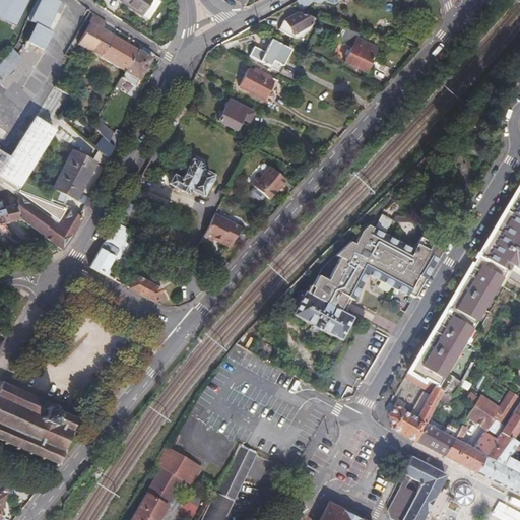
[(0,0),(0,18),(16,27),(29,0),(0,0)]
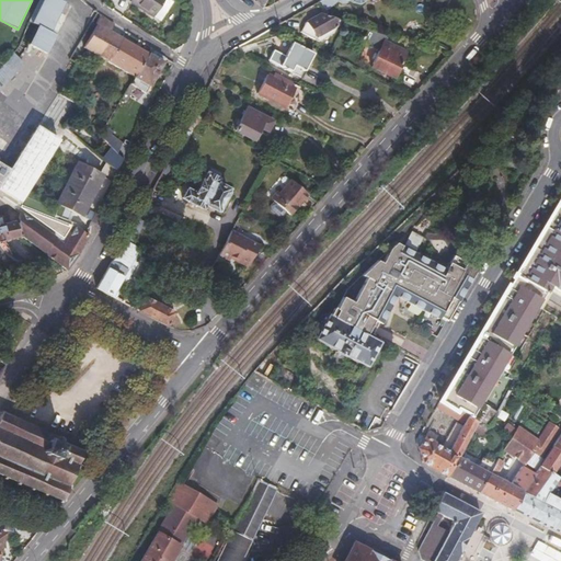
[(39,0),(38,3),(31,22),(38,25),(30,45),(46,53),(55,34),(55,33),(52,32),(60,12),(66,2),(61,0),(39,0)]
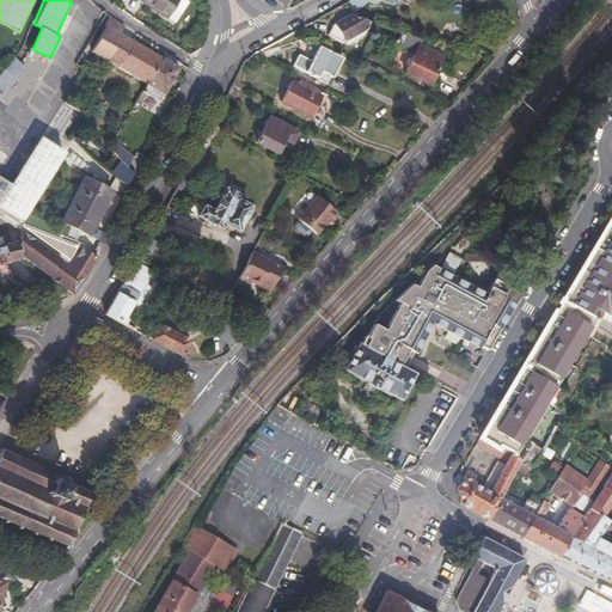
[(141,0),(169,16),(177,0),(141,0)]
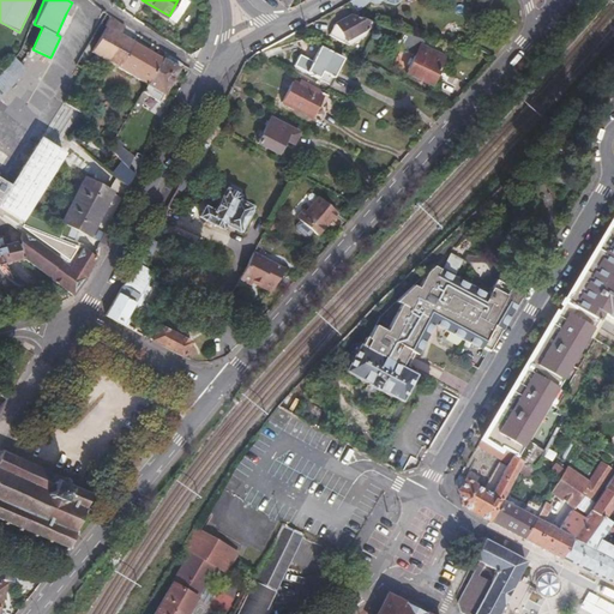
[(282,0),(280,4),(287,10),(293,0),(282,0)]
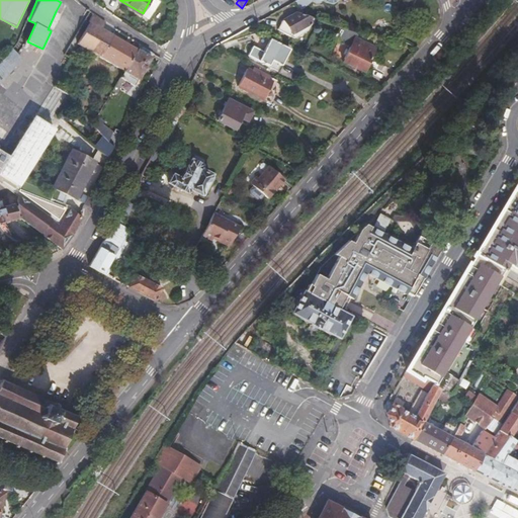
[(48,29),(51,30),(59,13),(56,11),(48,29)]
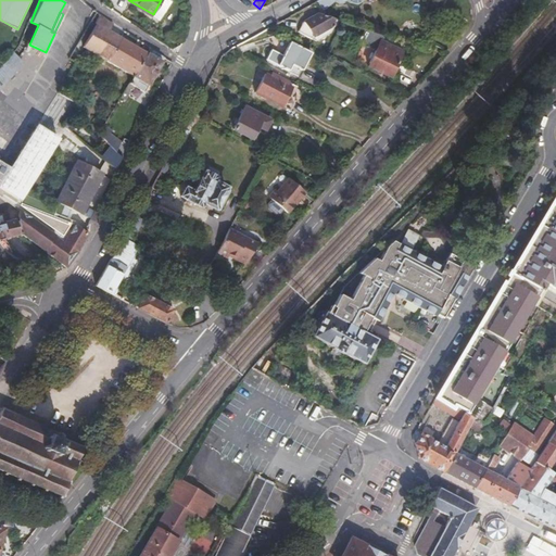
[(329,17),(323,14),(317,13),(299,22),(294,30),(326,46),(339,21),(329,17)]
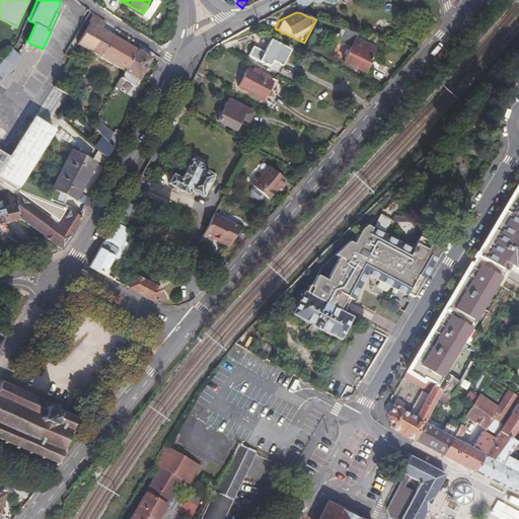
[(106,23),(94,14),(89,22),(90,22),(102,29),(106,23)]
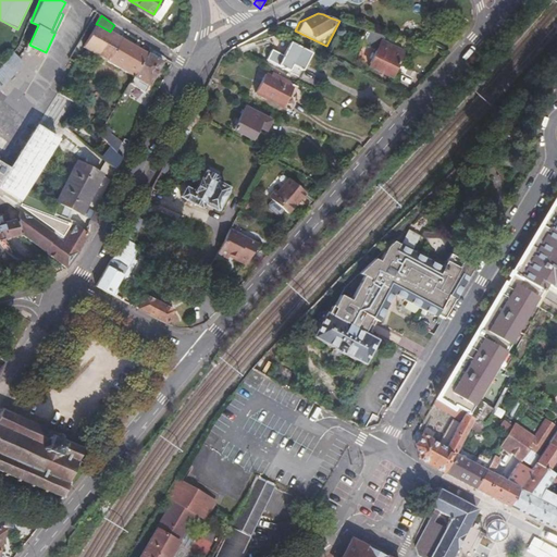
[(110,32),(97,24),(84,47),(103,59),(134,78),(148,54),(110,32)]
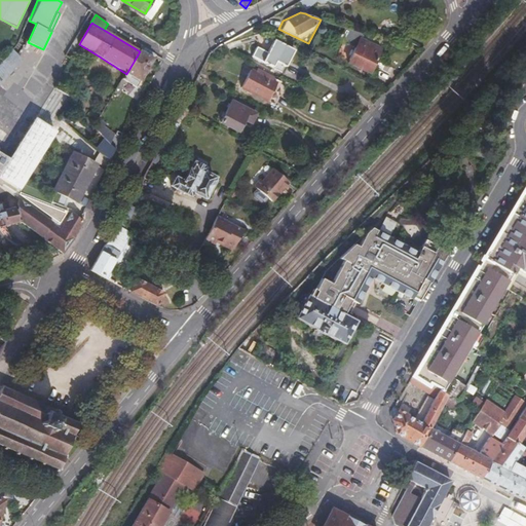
[(358,40),(361,34),(343,28),(340,35),(338,34),(336,37),(338,38),(337,40),(353,48),(345,63),(370,75),(376,64),(372,61),(377,50),(358,40)]
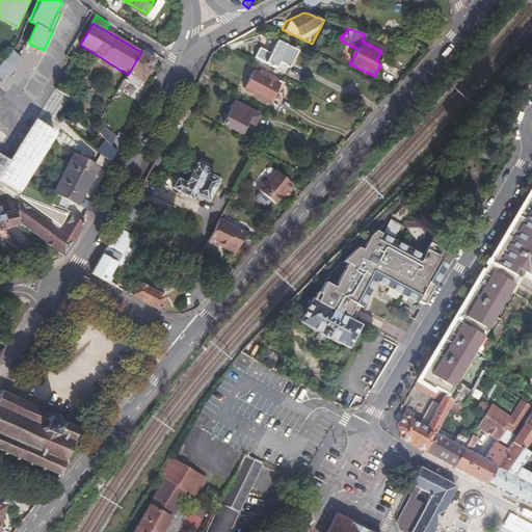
[(255,57),(287,73),(297,51),(275,41),(269,53),(259,48),(255,57)]
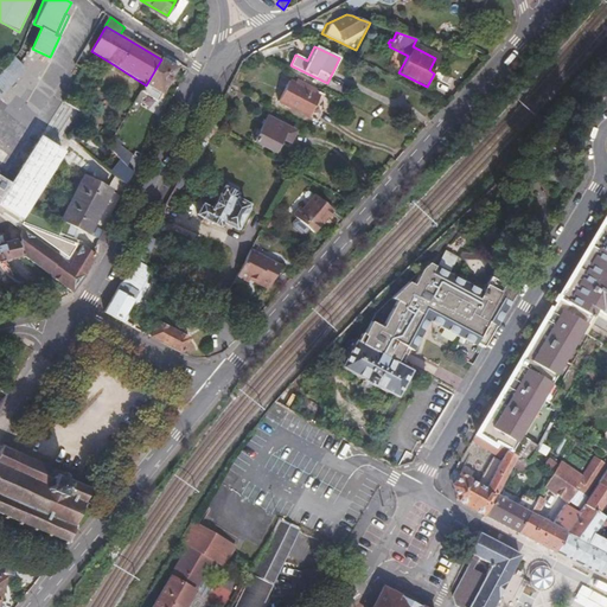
[(0,97),(34,63),(21,49),(0,76),(0,97)]
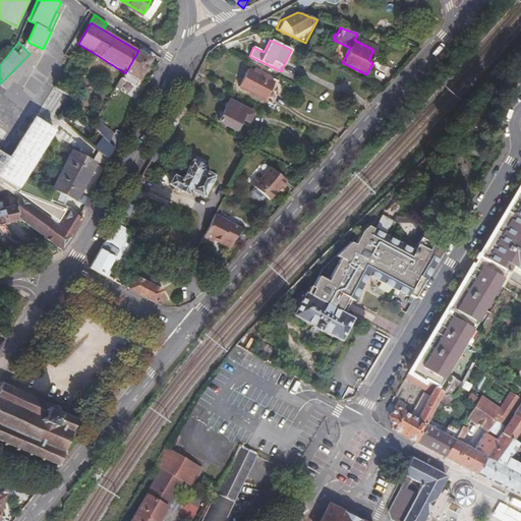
[(97,55),(78,44),(72,53),(75,55),(74,57),(83,63),(85,61),(91,64),(97,55)]
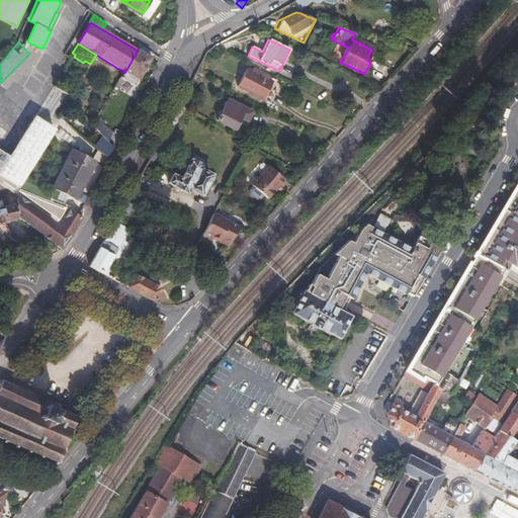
[(70,58),(63,54),(50,46),(17,99),(36,111),(53,86),(70,58)]
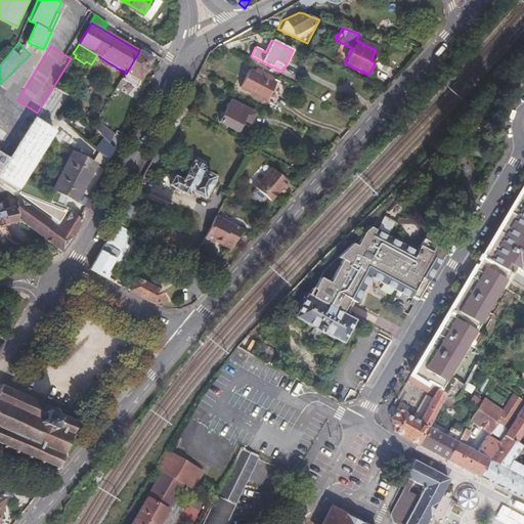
[(139,81),(155,55),(144,48),(142,52),(139,51),(126,74),(115,91),(119,94),(127,81),(130,75),(139,81)]
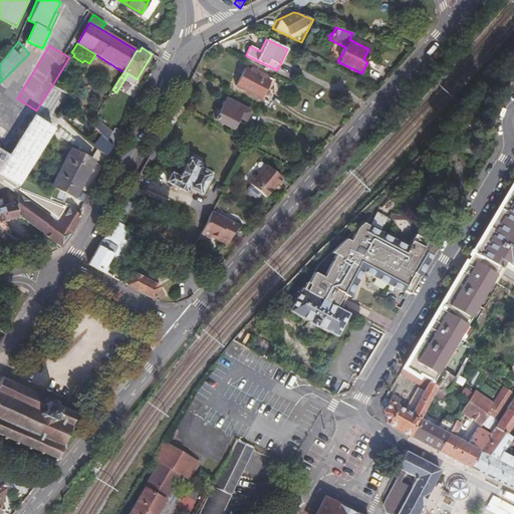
[(243,66),(234,84),(263,99),(272,81),(243,66)]
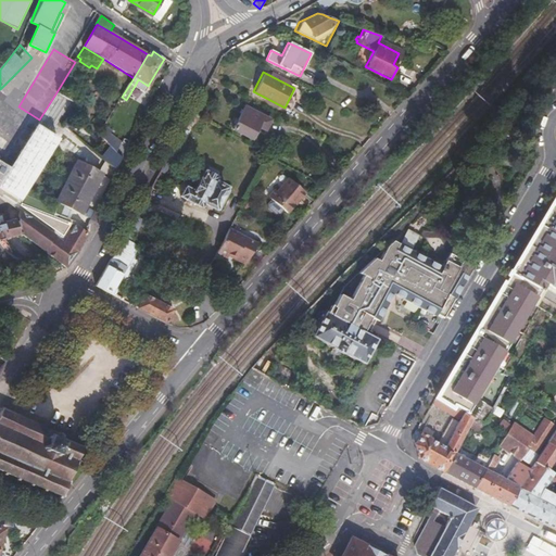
[(144,91),(148,86),(138,79),(135,86),(144,91)]
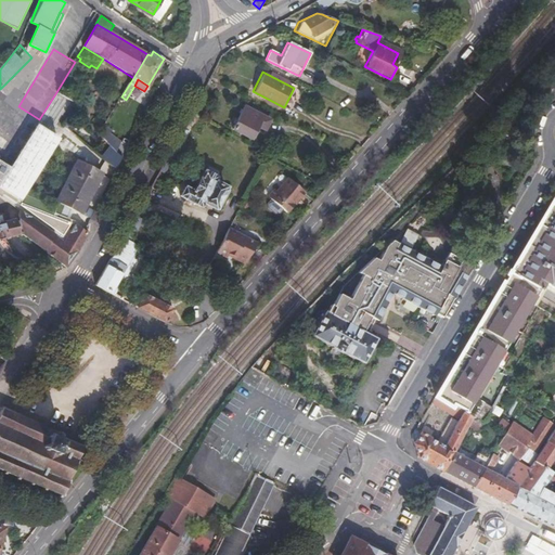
[(243,107),(232,130),(249,139),(257,126),(263,129),(268,119),(243,107)]
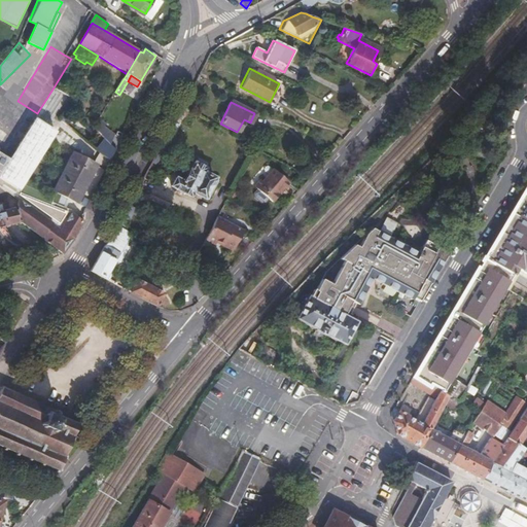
[(0,179),(16,189),(54,130),(34,118),(4,165),(0,162),(0,179)]
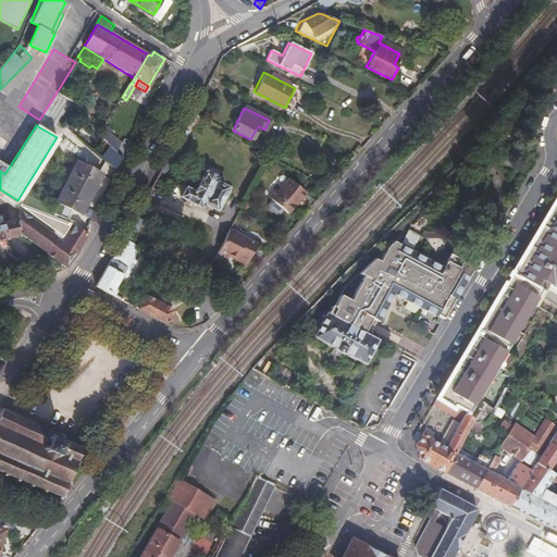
[(104,143),(110,134),(102,130),(98,137),(104,143)]
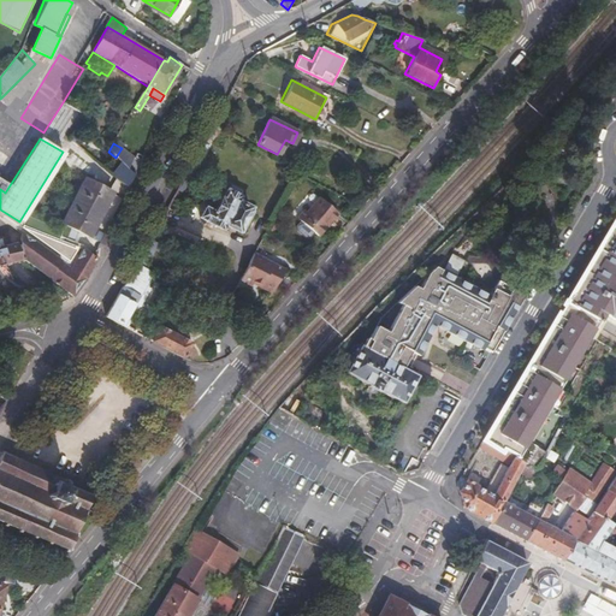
[(123,164),(129,169),(135,157),(122,148),(116,158),(123,164)]
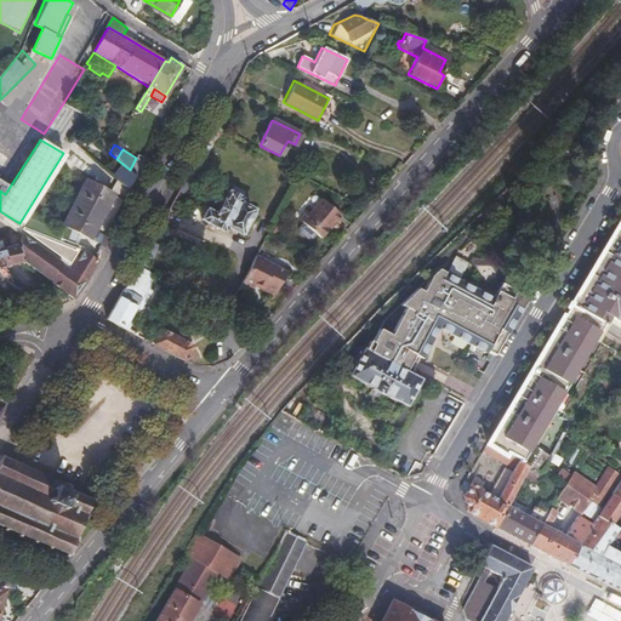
[(117,180),(129,191),(136,176),(130,170),(124,165),(117,180)]
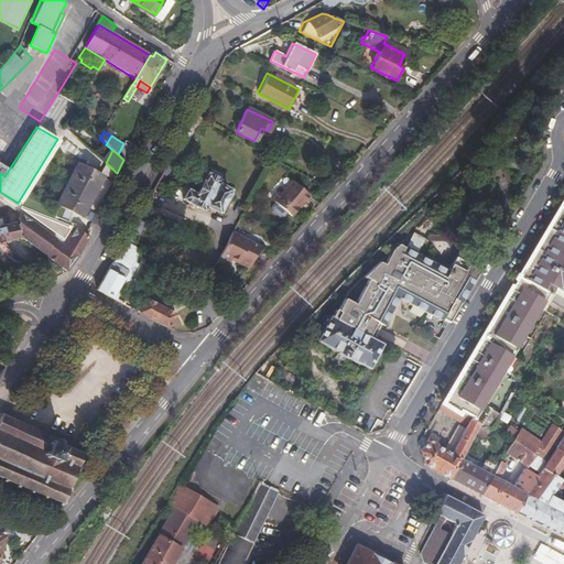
[(102,176),(76,163),(55,204),(80,217),(102,176)]
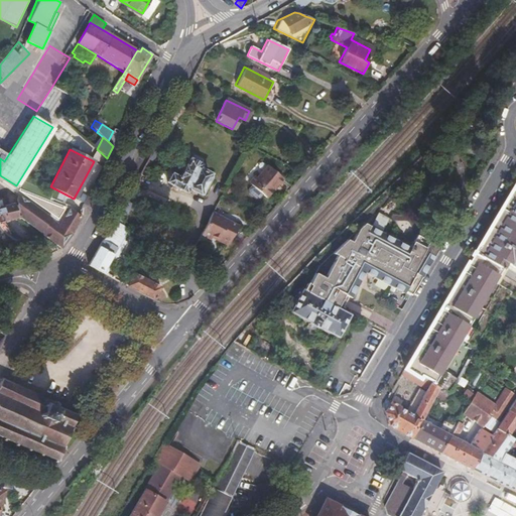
[(195,190),(204,196),(211,184),(215,186),(219,180),(204,171),(206,168),(205,166),(207,162),(198,158),(196,162),(194,161),(183,180),(176,176),(172,184),(191,196),(195,190)]
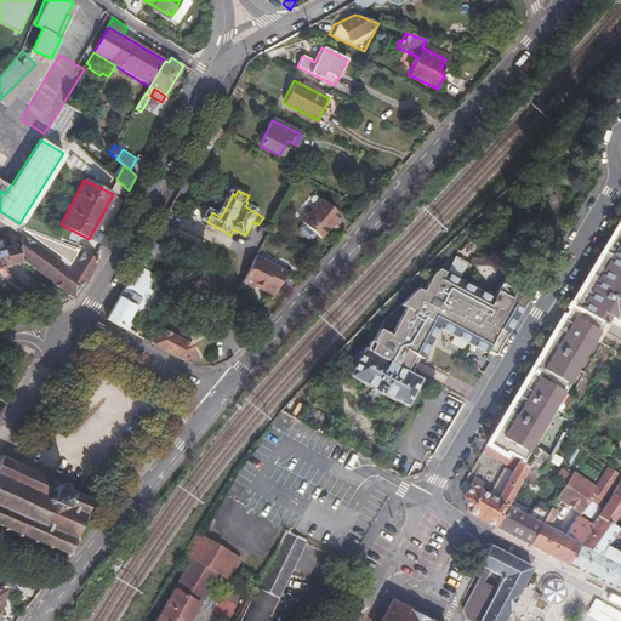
[(307,211),(301,218),(322,237),(341,214),(322,198),(309,212),(307,211)]
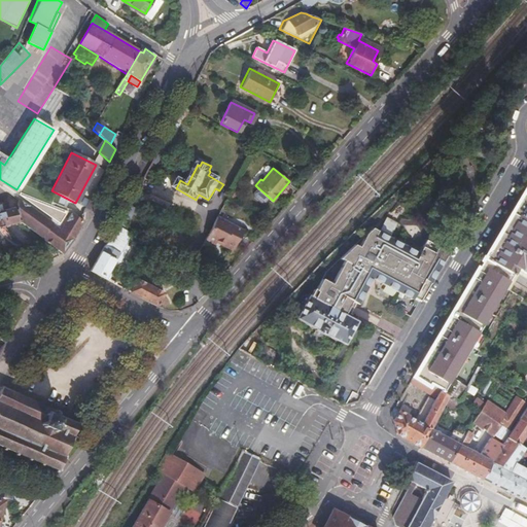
[(215,188),(208,200),(213,203),(219,190),(215,188)]
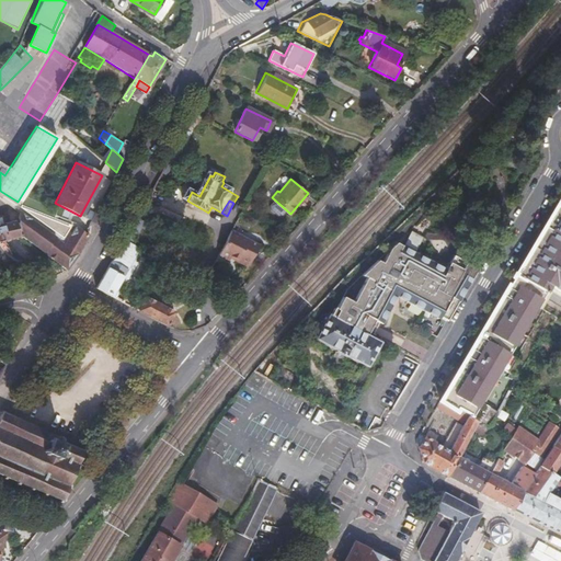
[(560,202),(529,255),(560,282),(560,202)]
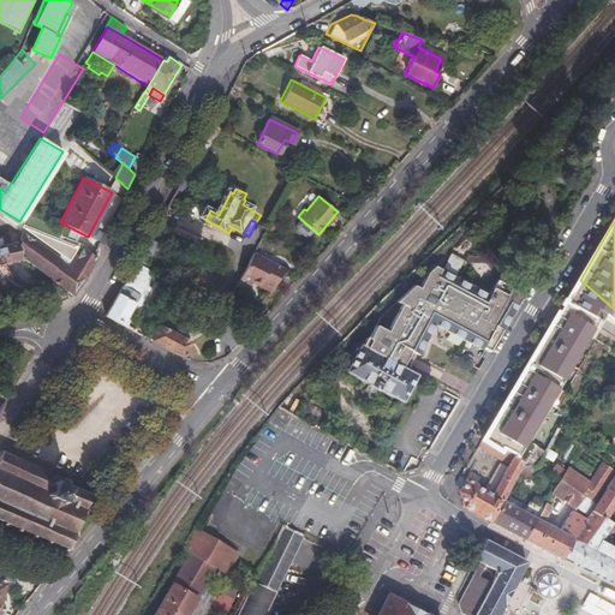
[(0,264),(23,261),(72,297),(96,258),(93,255),(78,246),(24,224),(15,243),(1,245),(0,238),(0,264)]
